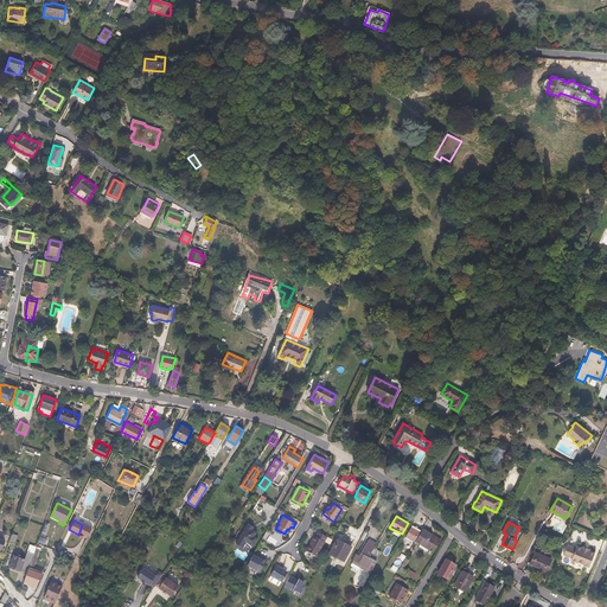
[(248,523),(236,543),(242,547),(246,541),(254,545),(259,537),(255,536),(257,531),(253,529),(254,526),(248,523)]
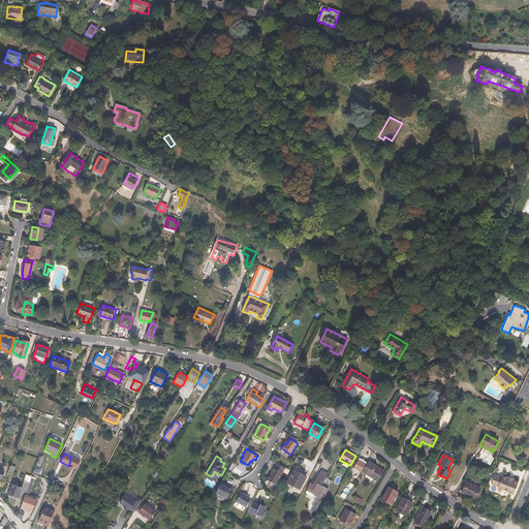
[(73,458),(71,458),(68,466),(67,467),(71,469),(72,466),(75,468),(80,460),(73,457),(73,458)]
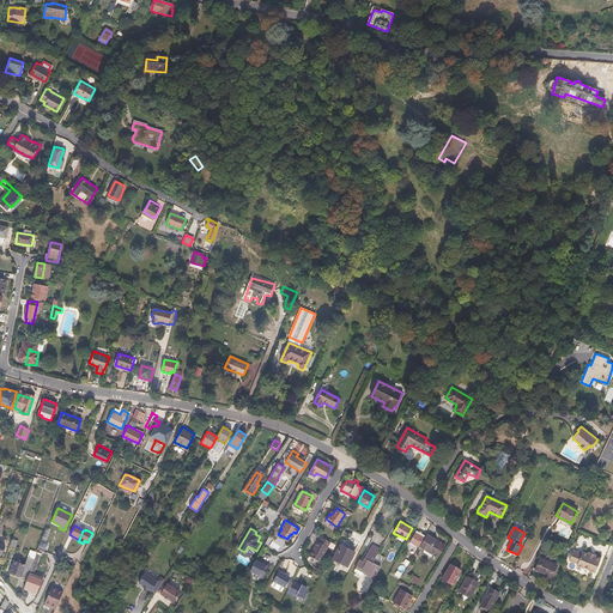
[(424,538),(416,532),(411,542),(418,547),(424,538)]
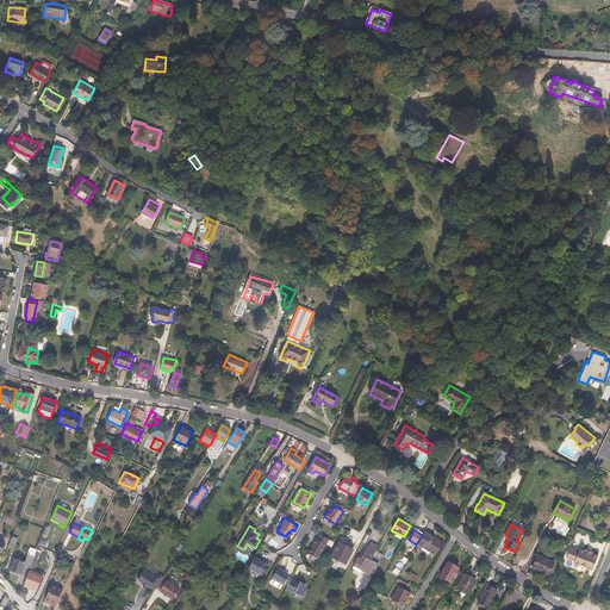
[(444,542),(425,531),(418,545),(437,555),(444,542)]
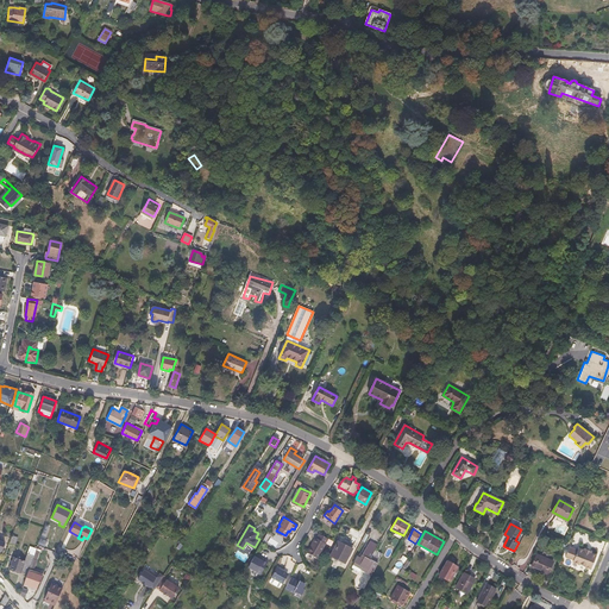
[(316,538),(315,537),(307,552),(318,558),(328,538),(320,533),(316,538)]
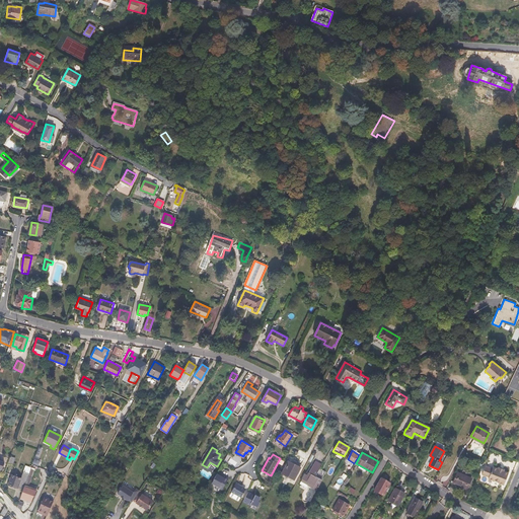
[(300,467),(288,460),(281,473),(293,479),(300,467)]
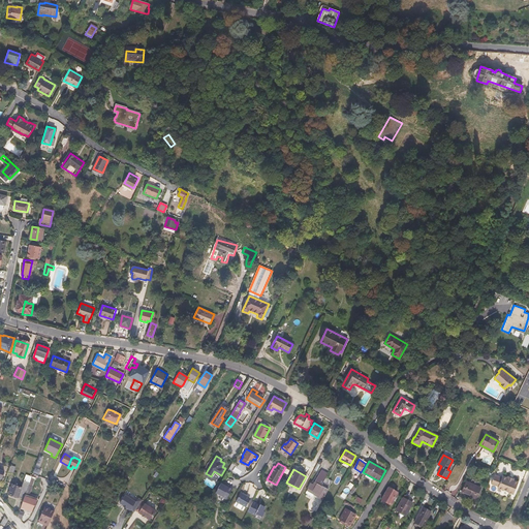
[(312,486),(311,485),(308,490),(314,494),(313,496),(321,501),(328,490),(327,489),(320,486),(325,477),(328,474),(320,470),(312,486)]
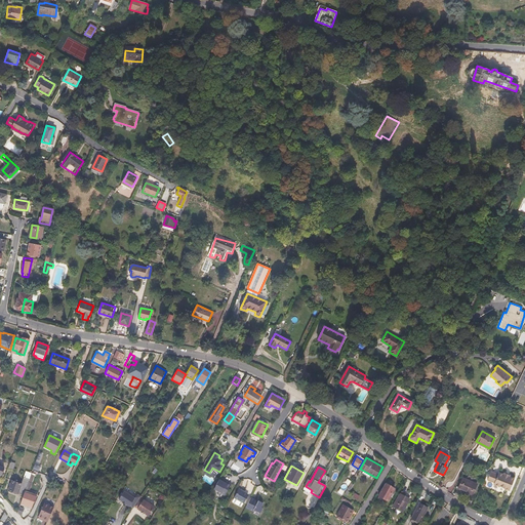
[(491,471),(488,479),(495,482),(494,484),(500,486),(500,485),(505,486),(505,488),(510,490),(515,478),(510,476),(511,475),(510,475),(505,473),(503,474),(499,472),(498,474),(491,471)]
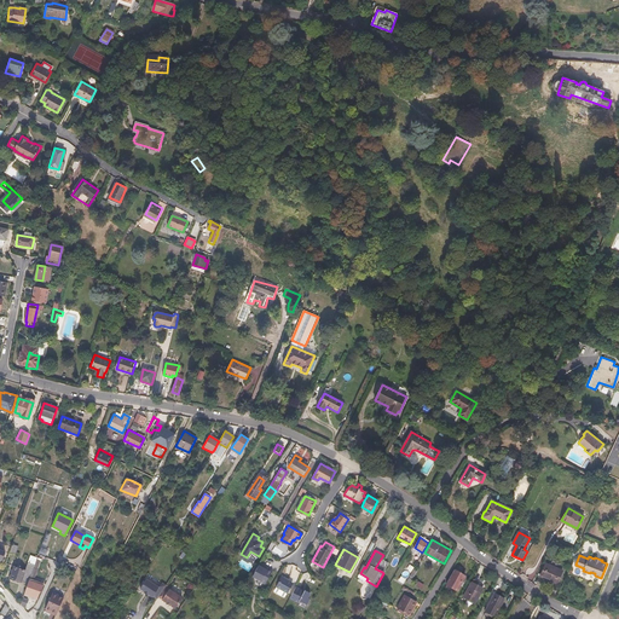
[(388,562),(381,559),(375,568),(382,572),(388,562)]
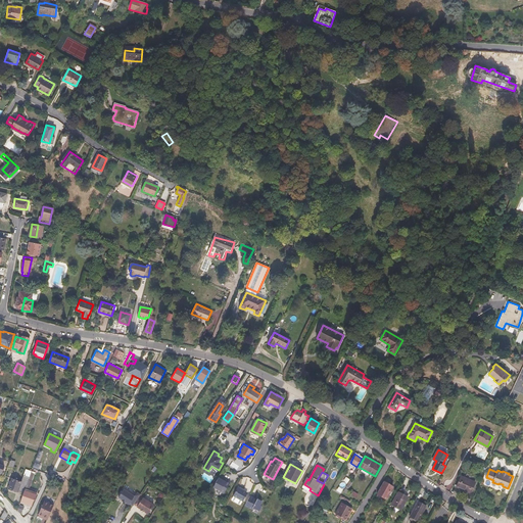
[(223,479),(219,476),(214,485),(225,492),(231,481),(227,479),(226,480),(223,479)]
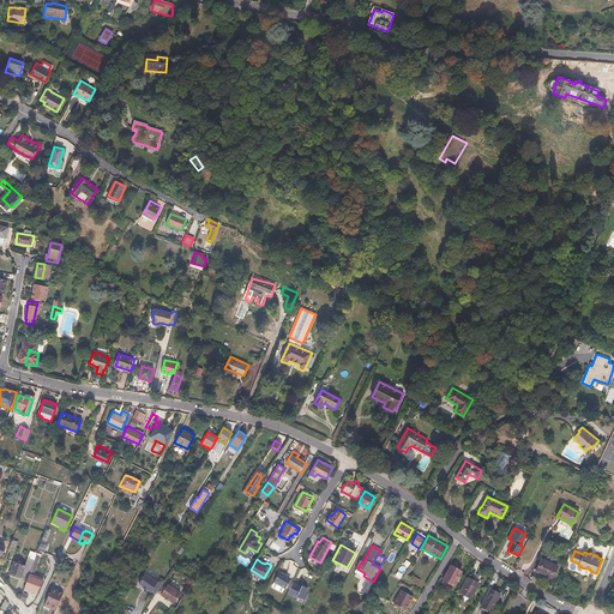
[(557,566),(541,559),(536,571),(552,578),(557,566)]
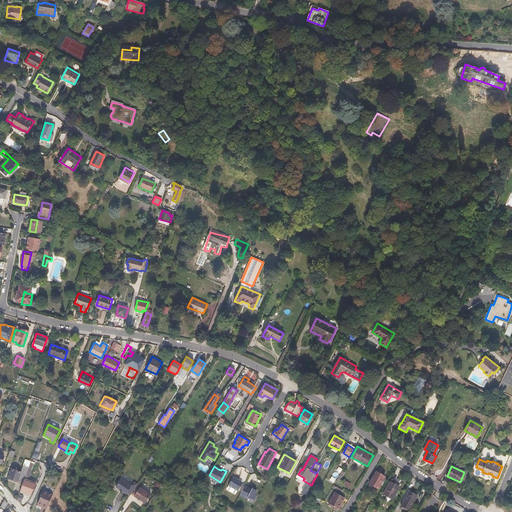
[(21,472),(11,468),(7,478),(17,482),(17,481),(21,483),(23,475),(20,474),(21,472)]
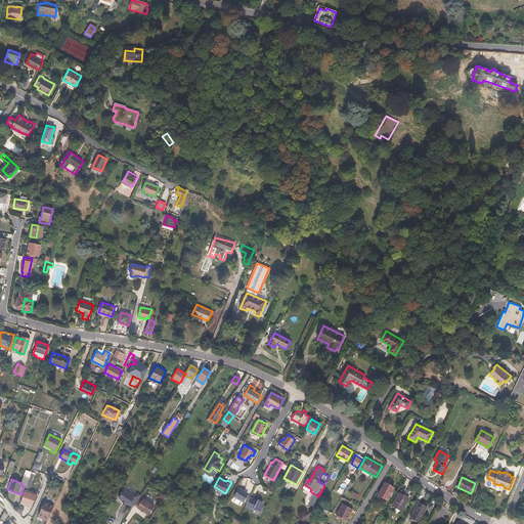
[(384,483),(384,484),(379,493),(378,495),(387,500),(394,488),(384,483)]
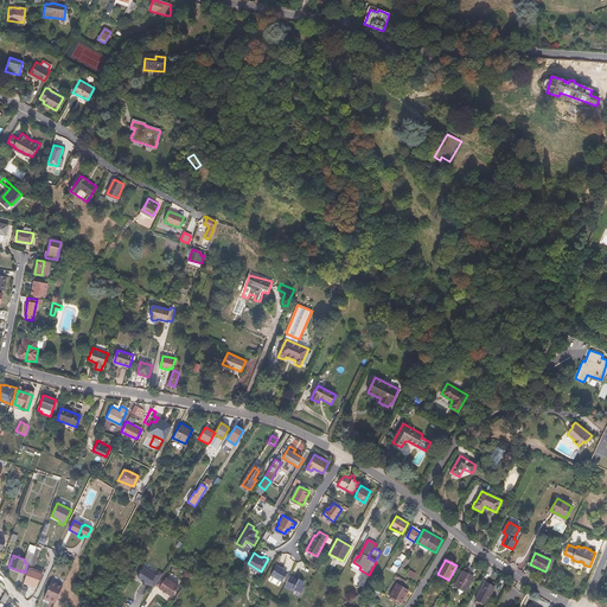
[(32,566),(30,564),(19,593),(20,594),(24,595),(26,587),(25,586),(27,580),(30,581),(30,583),(36,586),(38,577),(40,579),(43,570),(38,569),(37,573),(31,570),(33,566),(32,566)]
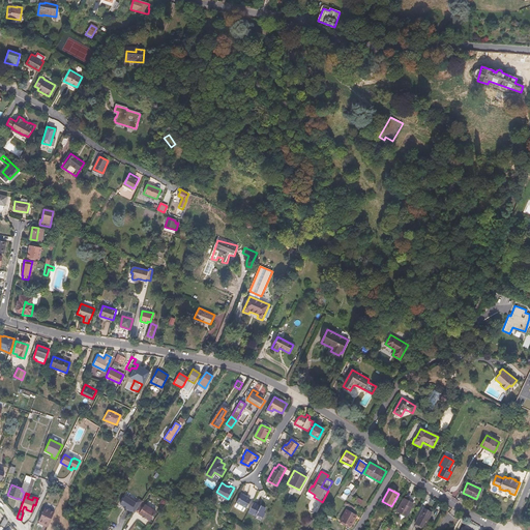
[(247,498),(241,495),(237,503),(246,508),(251,501),(247,499),(247,498)]
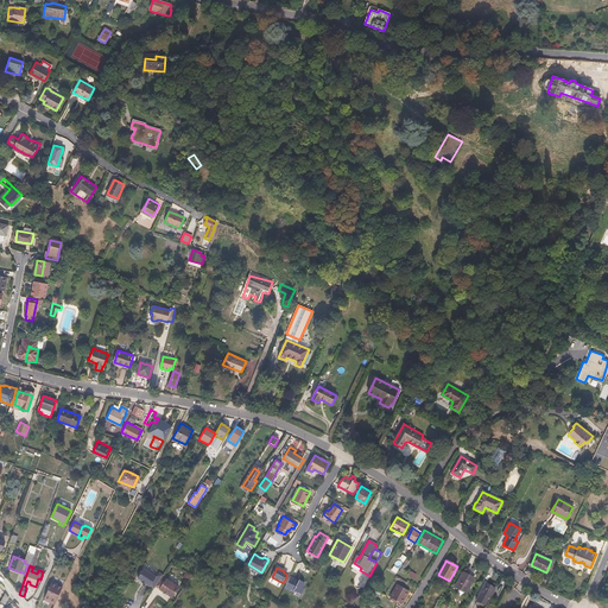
[(150,587),(153,588),(154,587),(162,576),(163,575),(158,572),(156,576),(144,569),(137,578),(141,581),(141,582),(145,584),(146,584),(150,587)]
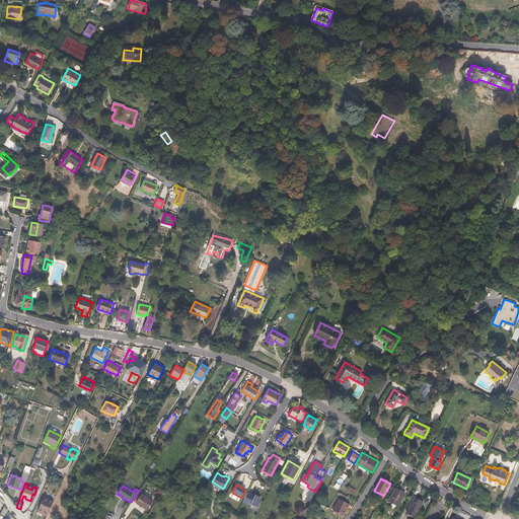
[(400,488),(396,486),(388,501),(398,506),(404,495),(398,491),(400,488)]
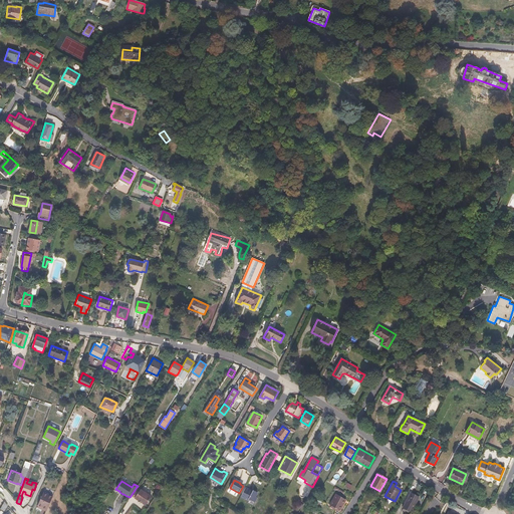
[(131,496),(134,498),(134,499),(145,506),(151,496),(137,487),(131,496)]
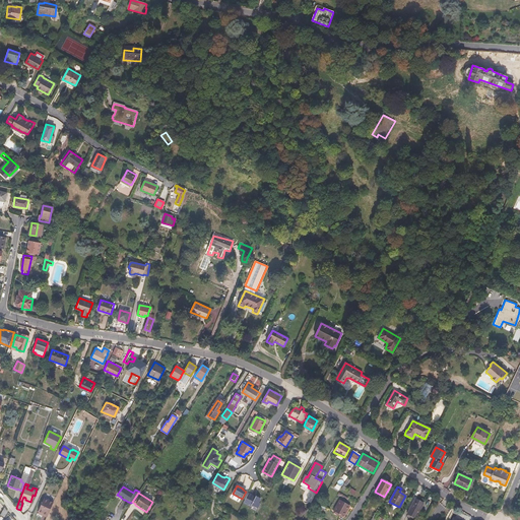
[(242,499),(233,494),(231,497),(232,499),(239,502),(240,502),(242,499)]
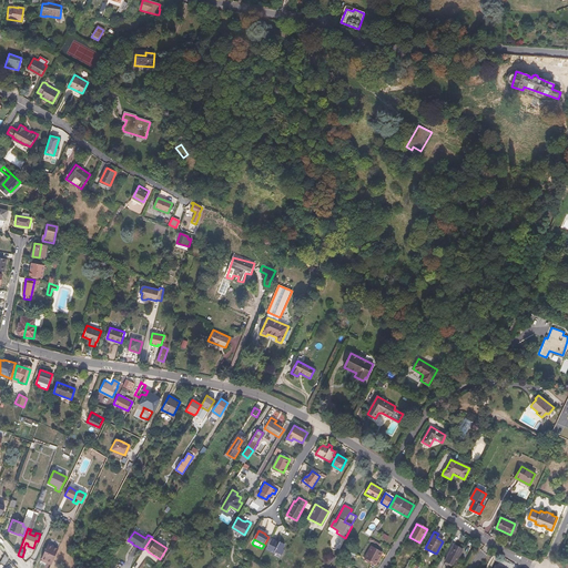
[(275,541),(272,539),(265,549),(274,554),(274,553),(282,556),(284,550),(282,549),(284,545),(280,543),(279,544),(275,541)]
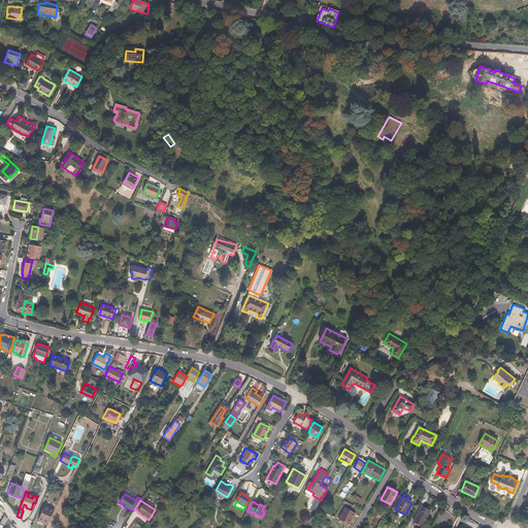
[(431,508),(424,504),(415,520),(422,523),(425,517),(427,518),(431,508)]
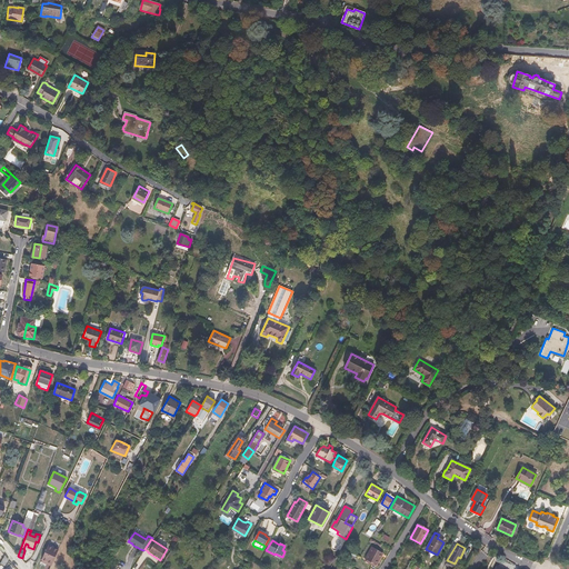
[(58,549),(49,545),(41,559),(51,565),(58,549)]
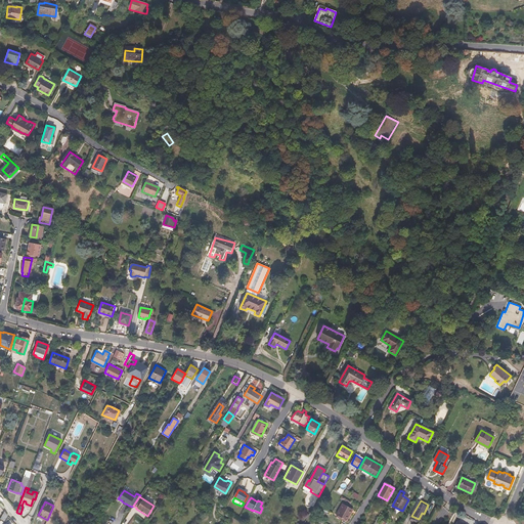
[(352,509),(343,503),(336,514),(347,520),(350,514),(349,513),(352,509)]
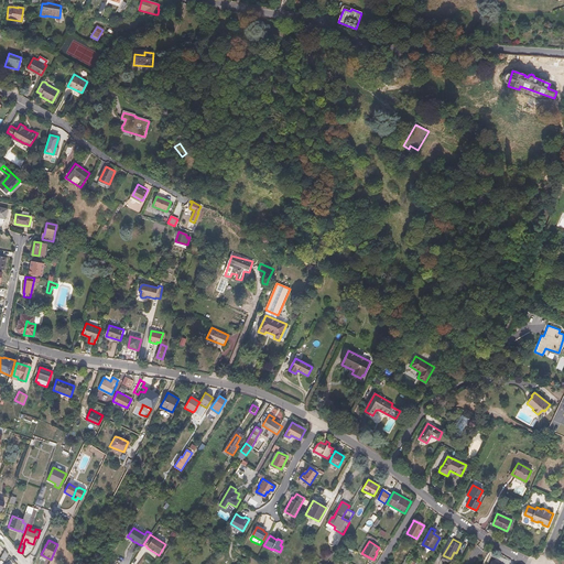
[(412,555),(409,553),(402,563),(407,563),(411,557),(412,555)]
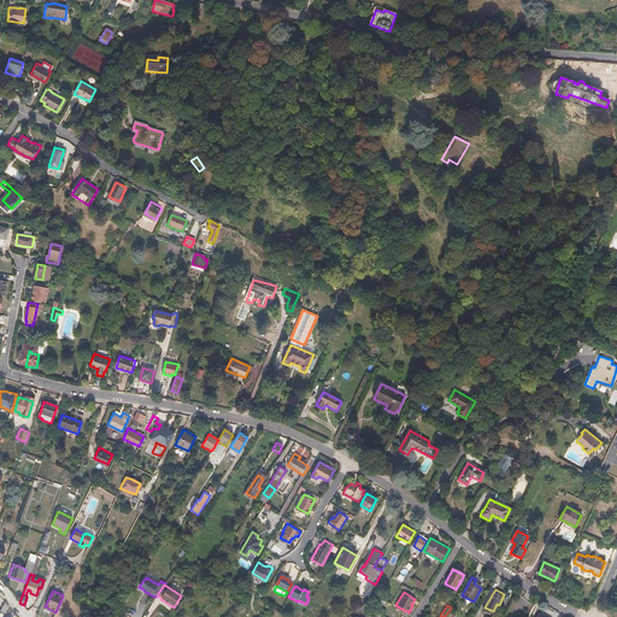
All buildings are outlined.
